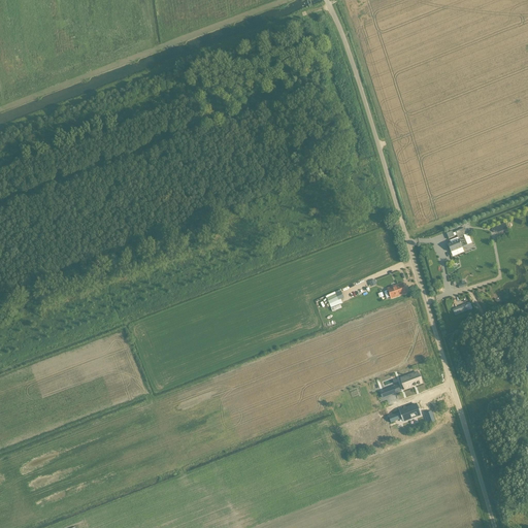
[(507,229),(505,223),(492,228),(493,230),(494,231),(496,232),(500,232),(507,229)]
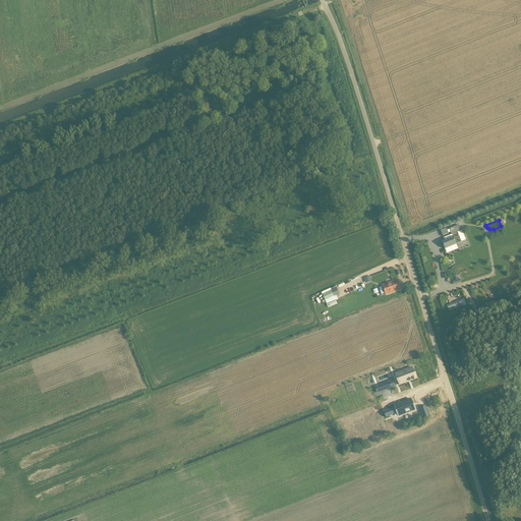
[(445,239),(442,241),(445,248),(456,244),(456,243),(461,241),(458,236),(459,236),(458,234),(457,235),(456,233),(461,231),(461,229),(460,229),(459,225),(455,227),(449,229),(450,229),(447,230),(448,233),(451,232),(452,234),(444,237),(445,239)]
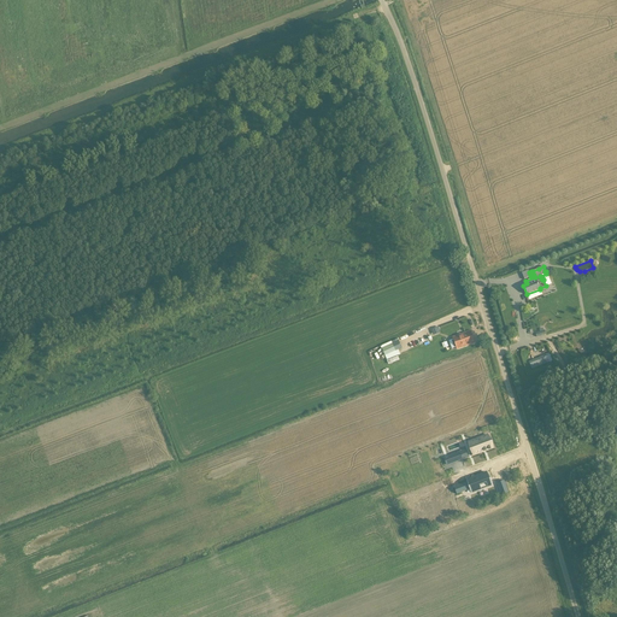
[(453,339),(448,341),(451,347),(452,348),(456,347),(457,350),(475,342),(470,330),(452,336),(453,339)]
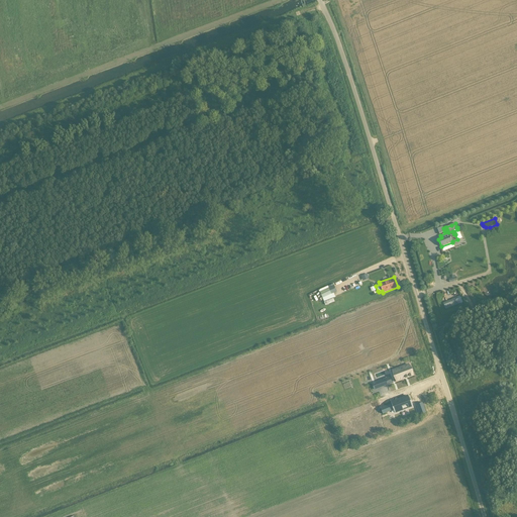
[(334,286),(320,292),(322,298),(336,292),(334,286)]
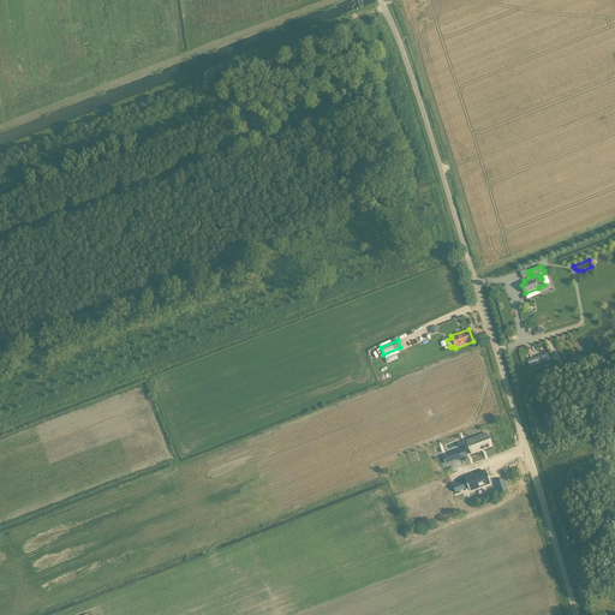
[(530,368),(544,362),(542,354),(527,359),(530,368)]
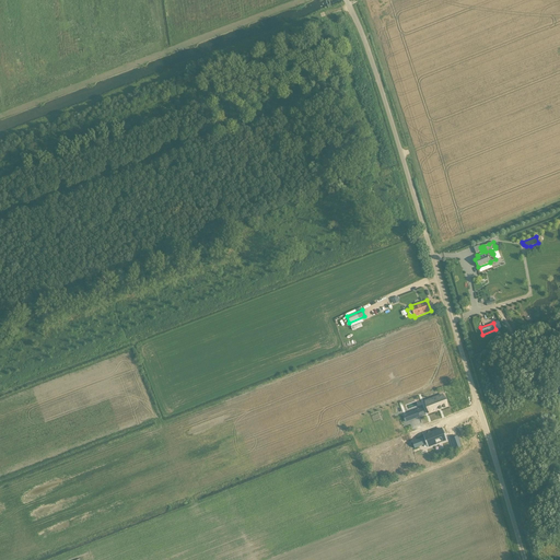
[(442,395),(427,400),(430,409),(432,408),(433,411),(446,407),(442,395)]
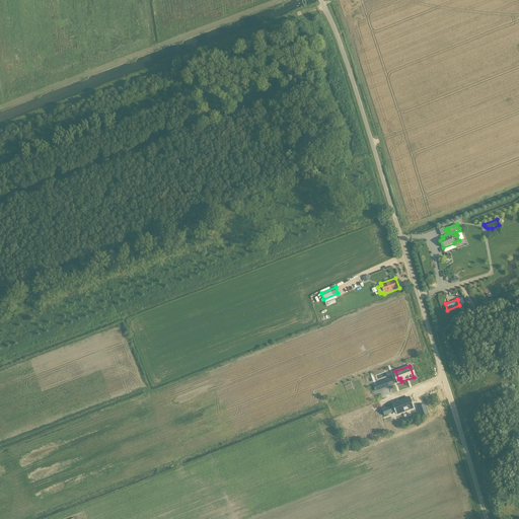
[(421,379),(423,384),(439,379),(437,374),(421,379)]
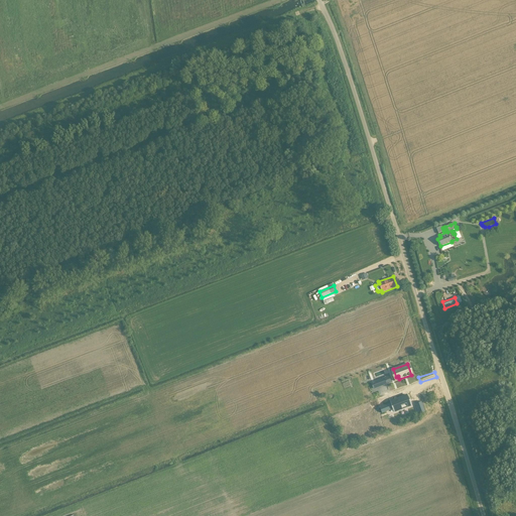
[(391,403),(380,407),(382,413),(386,411),(386,410),(393,407),(395,412),(411,406),(407,395),(390,401),(391,403)]
